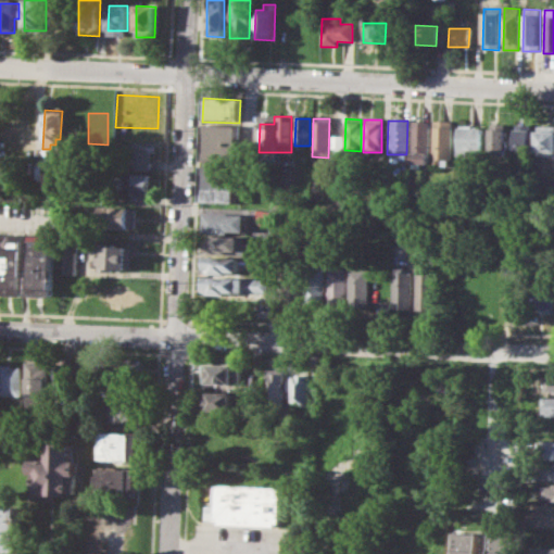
[(412,123),(428,123),(427,164),(411,163),(412,123)]
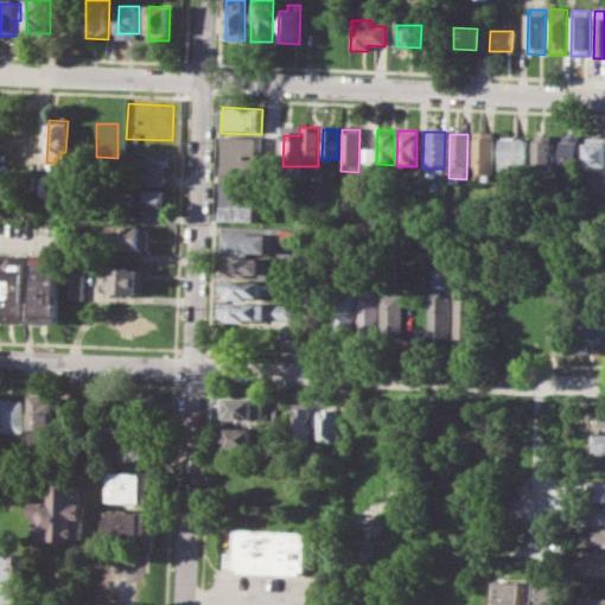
[(471,134),(494,135),(492,176),(470,176),(471,134)]
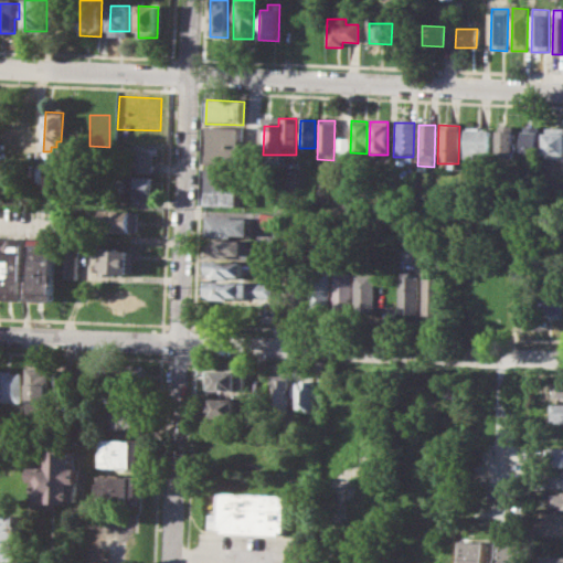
[(496,128),(510,128),(510,158),(496,158),(496,128)]
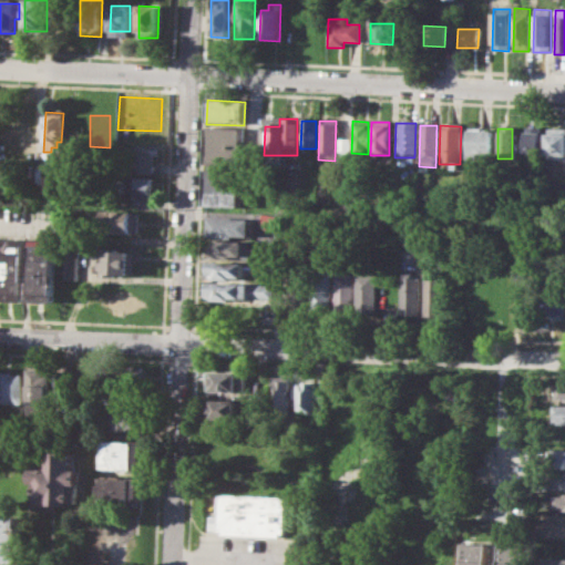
[(524,129),(541,130),(540,161),(523,161),(524,129)]
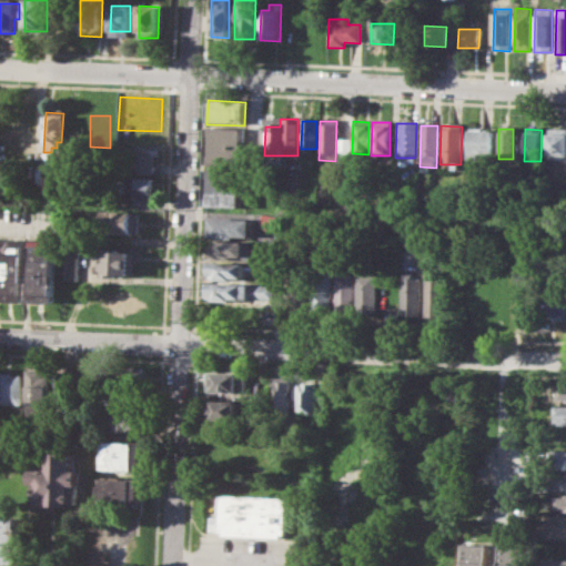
[(208,130),(243,130),(242,167),(206,165),(208,130)]
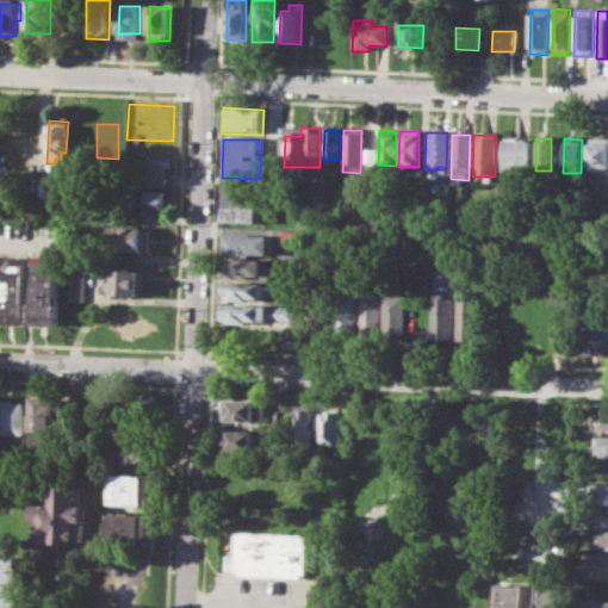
[(588,140),(607,141),(607,169),(587,168),(588,140)]
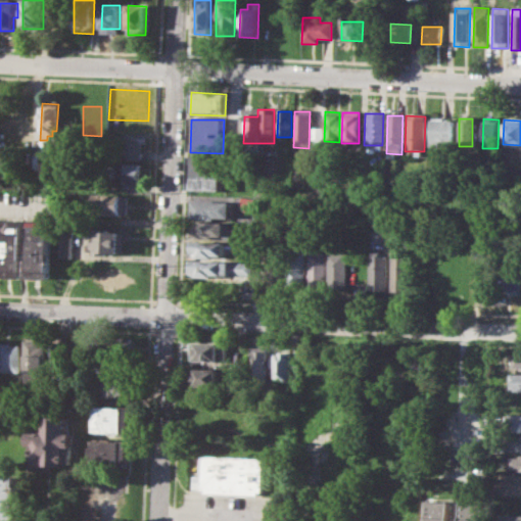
[(428,121),(451,122),(451,142),(437,142),(437,147),(427,146),(428,121)]
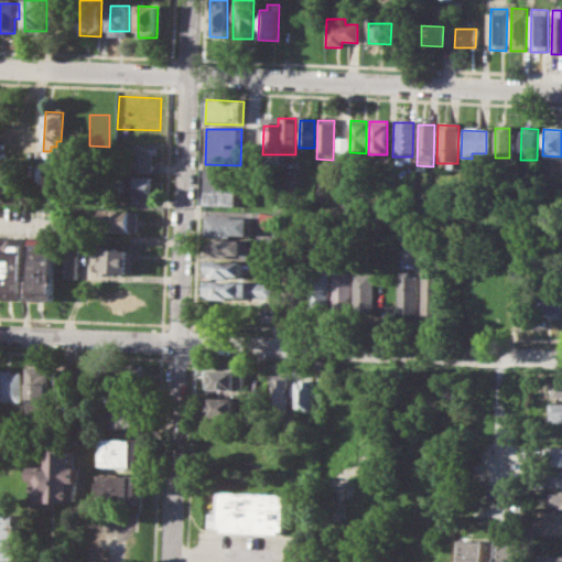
[(334,159),(346,159),(346,140),(334,140),(334,159)]
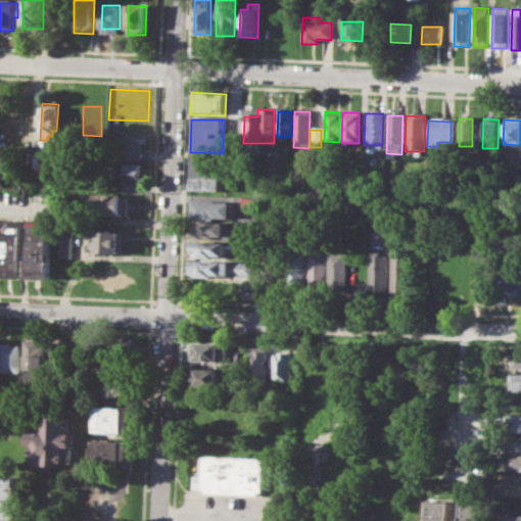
[(106,142),(119,142),(119,135),(132,136),(132,143),(140,143),(139,160),(106,159),(106,142)]
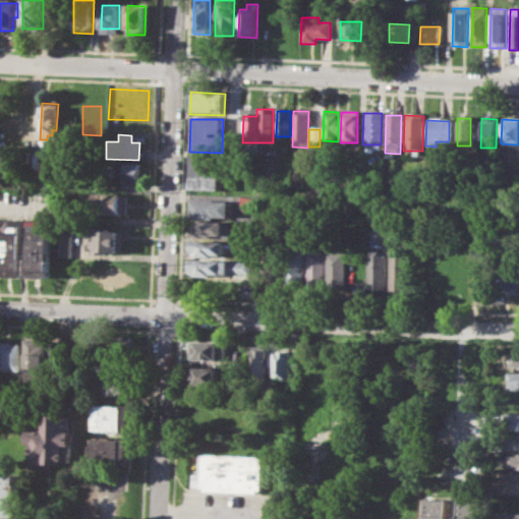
[(188,157),(222,158),(221,190),(187,189),(188,157)]
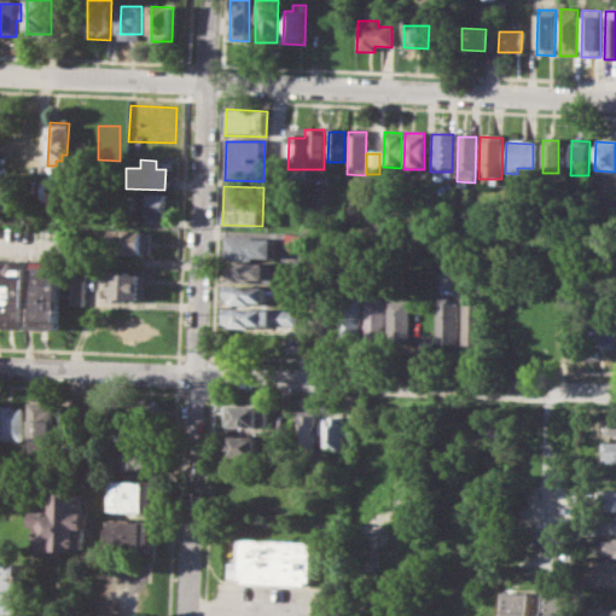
[(126,195),(164,196),(163,219),(125,218),(126,195)]
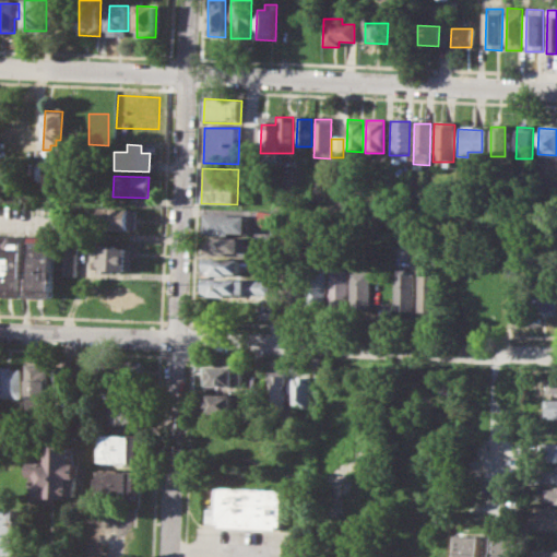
[(99,209),(135,210),(135,230),(99,228),(99,209)]
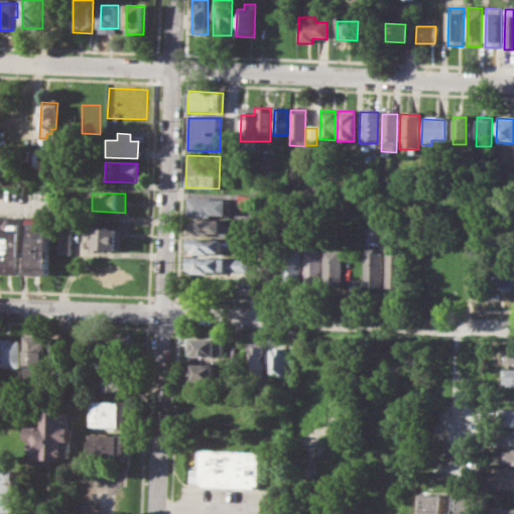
[(237,196),(252,198),(250,211),(235,209),(237,196)]
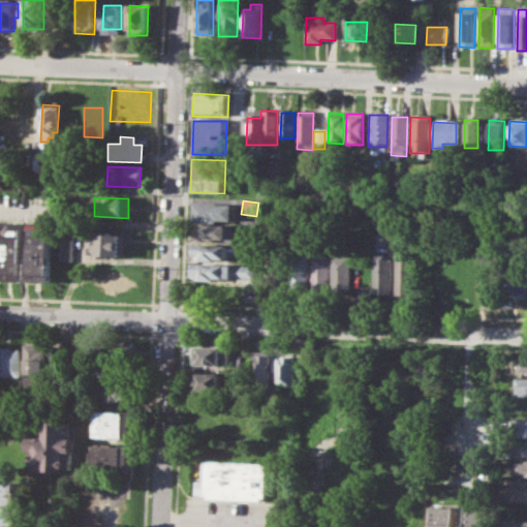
[(193,203),(231,205),(231,220),(217,219),(217,223),(192,222),(193,203)]
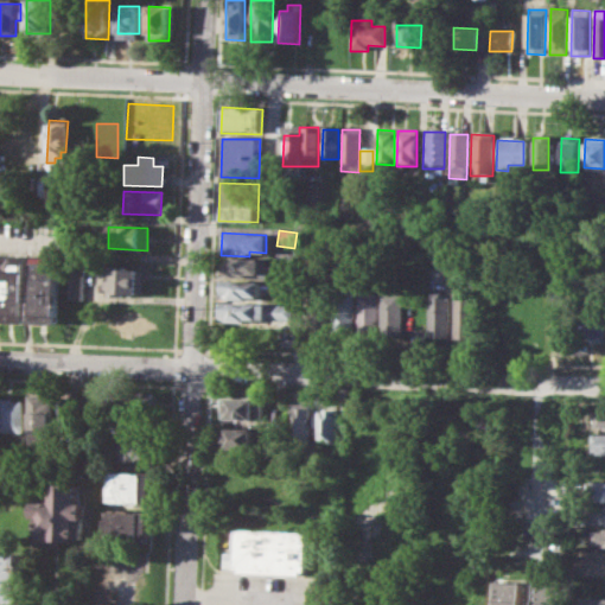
[(432,243),(447,243),(446,259),(431,259),(432,243)]
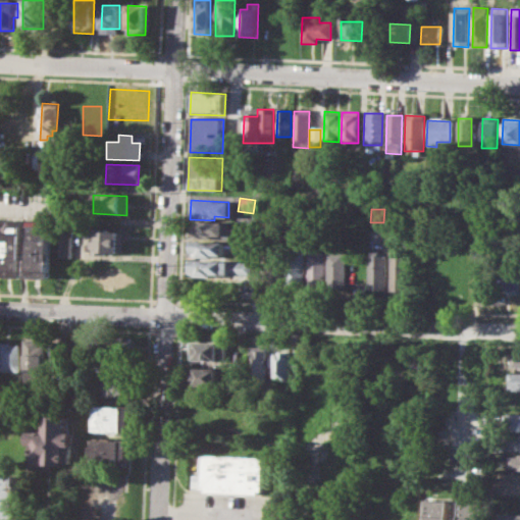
[(0,221),(23,221),(21,277),(0,277),(0,221)]
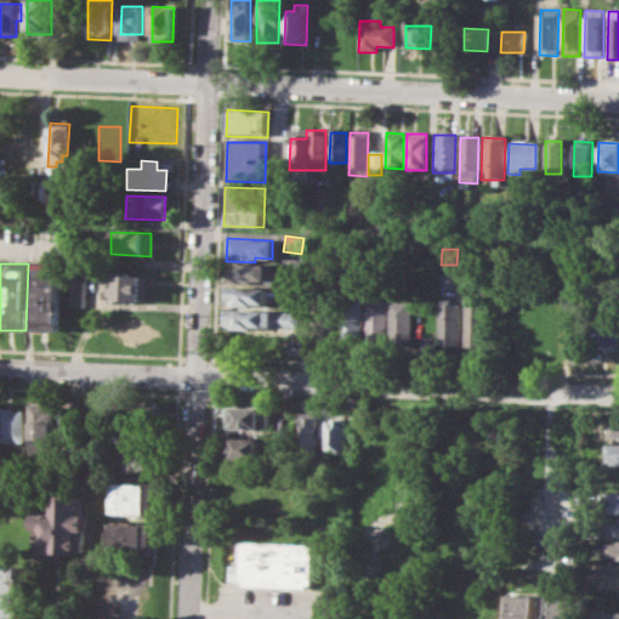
[(34,265),(61,266),(60,330),(33,330),(34,265)]
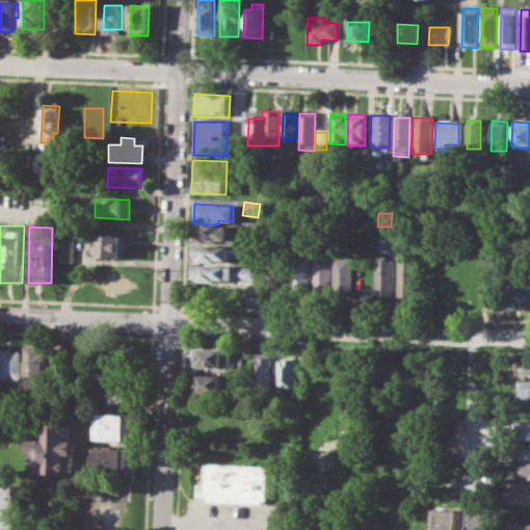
[(195,227),(231,229),(230,242),(218,241),(217,245),(200,244),(200,239),(195,238),(195,227)]
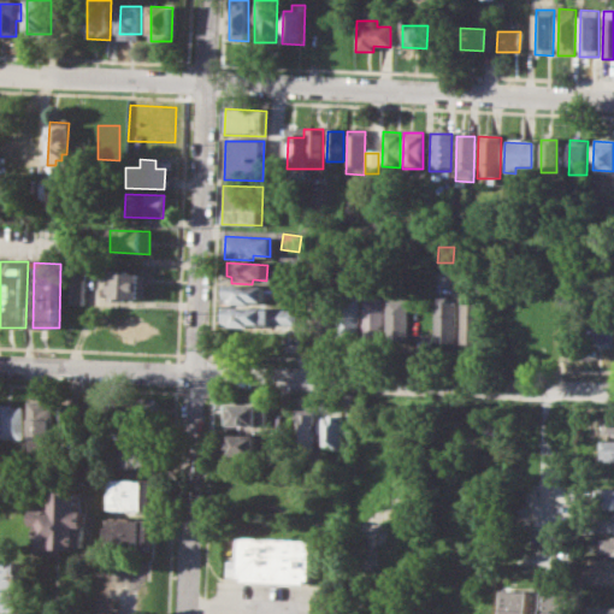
[(108,273),(147,275),(146,300),(107,299),(108,273)]
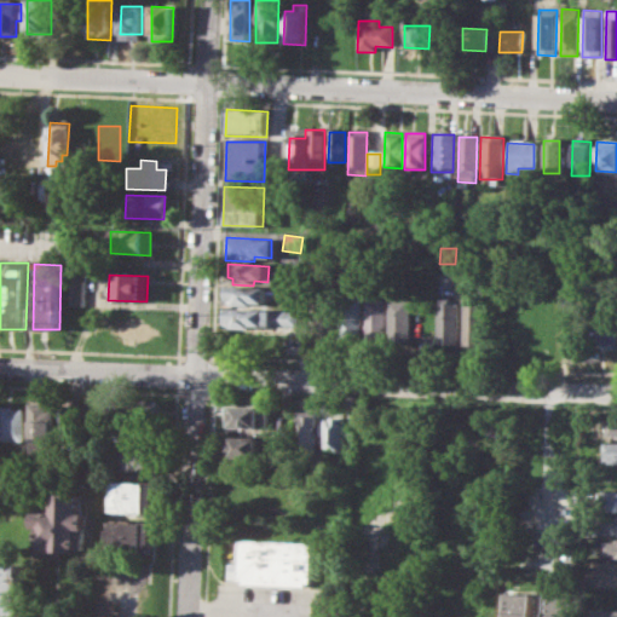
[(69,307),(84,307),(85,278),(69,278),(69,307)]
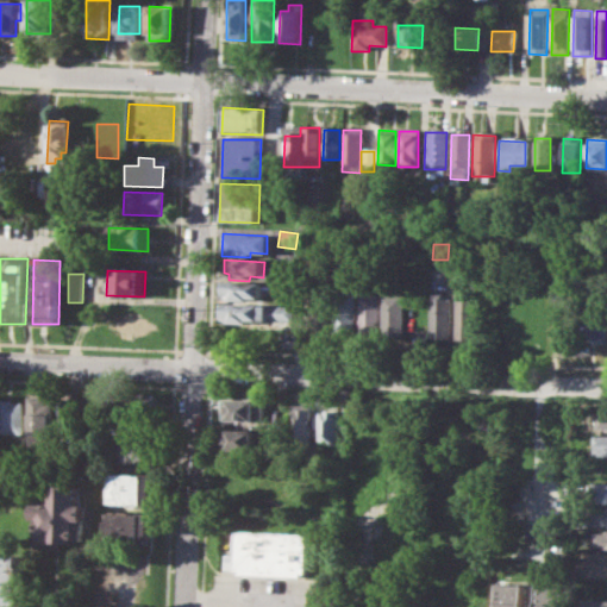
[(223,282),(260,283),(260,300),(248,300),(248,304),(226,302),(226,296),(223,296),(223,282)]
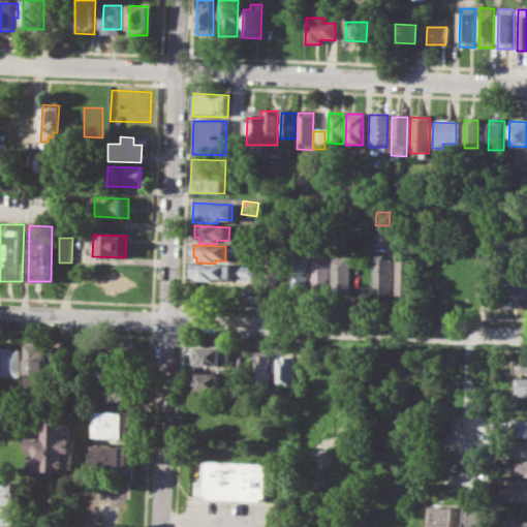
[(292,255),(309,255),(308,292),(290,291),(292,255)]
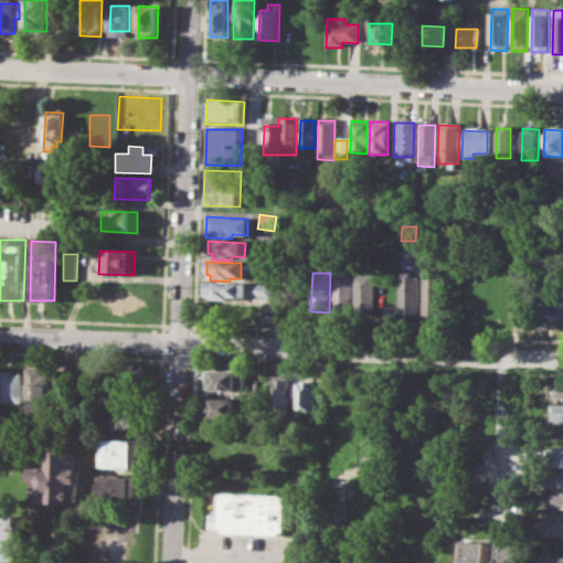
[(333,273),(352,274),(351,315),(332,314),(333,273)]
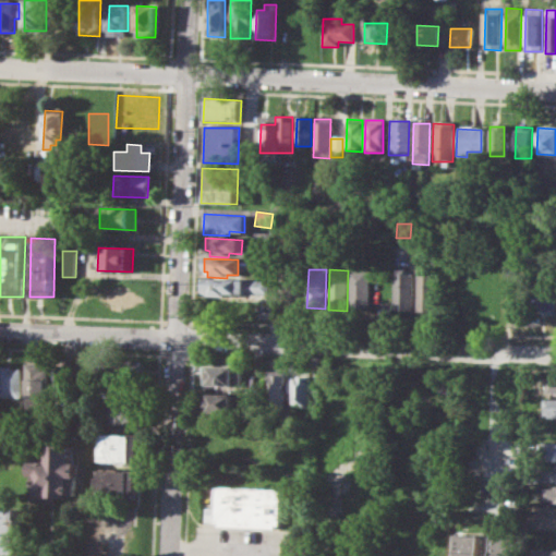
[(351,272),(370,272),(369,312),(350,311),(351,272)]
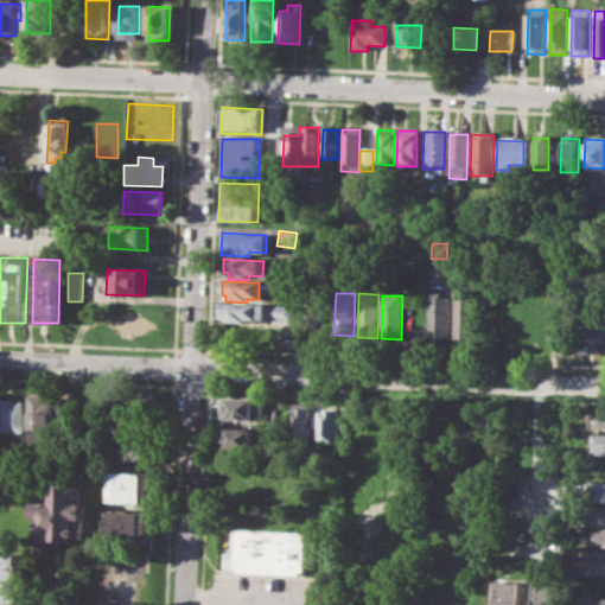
[(428,295),(450,297),(449,339),(427,338),(428,295)]
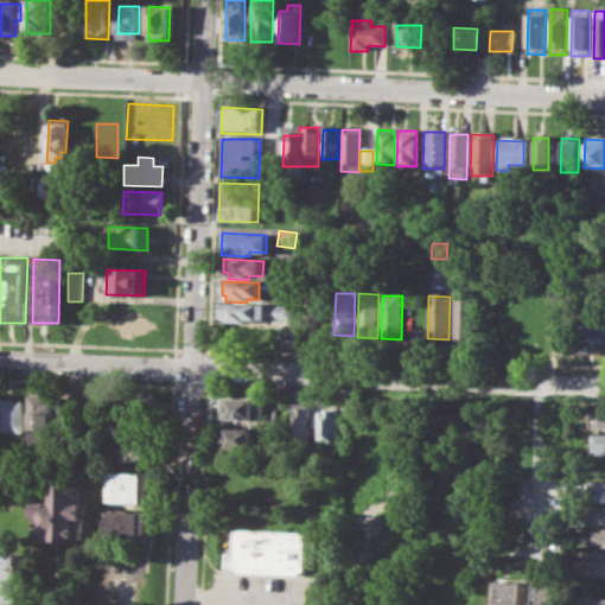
[(454,295),(475,295),(473,339),(453,339),(454,295)]
